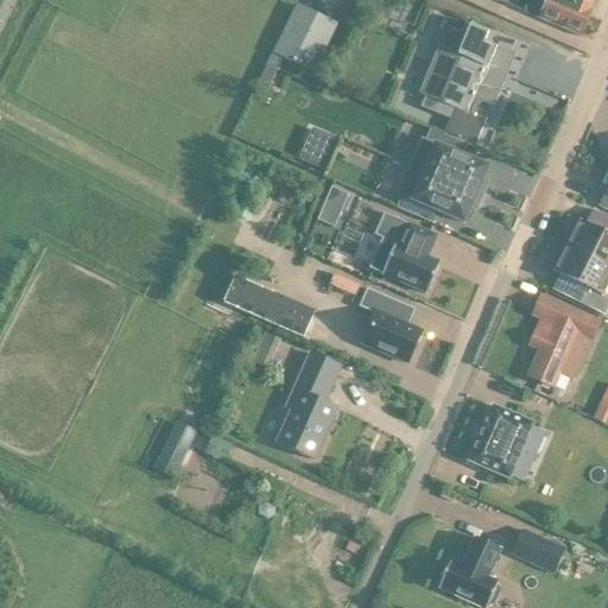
[(359,0),(356,5),(372,12),(378,0),(359,0)]
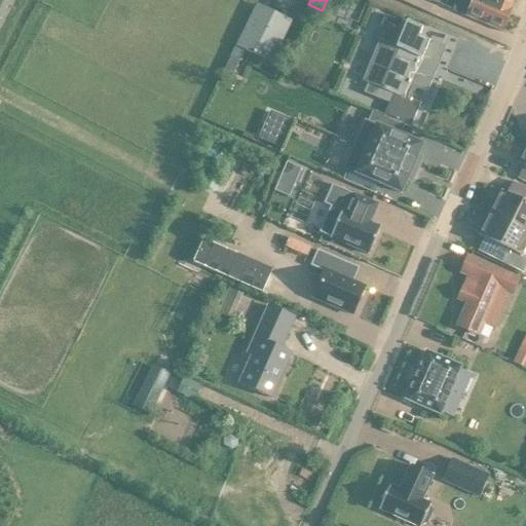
[(456,0),(453,11),(466,16),(500,31),(514,0),(456,0)]
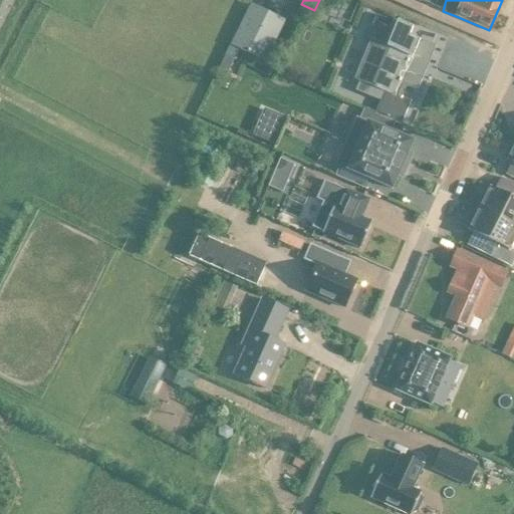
[(230,43),(264,60),(284,20),(250,3),(230,43)]
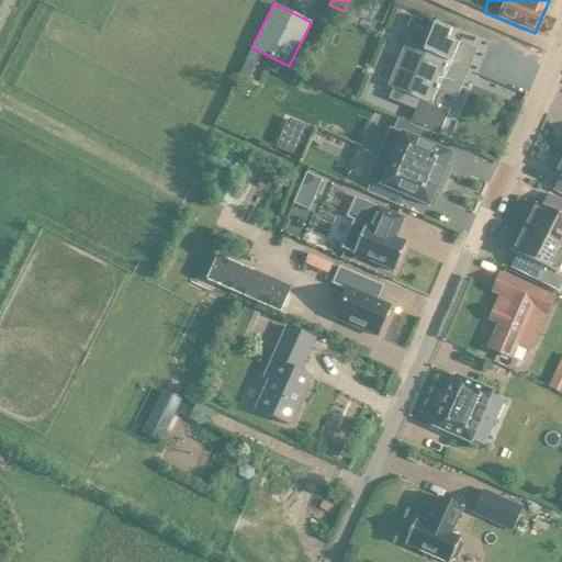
[(393,89),(389,99),(415,111),(409,124),(438,136),(449,111),(436,105),(441,92),(450,97),(449,99),(451,99),(472,49),(471,48),(470,49),(447,40),(450,31),(434,24),(423,51),(408,45),(390,88),(393,89)]
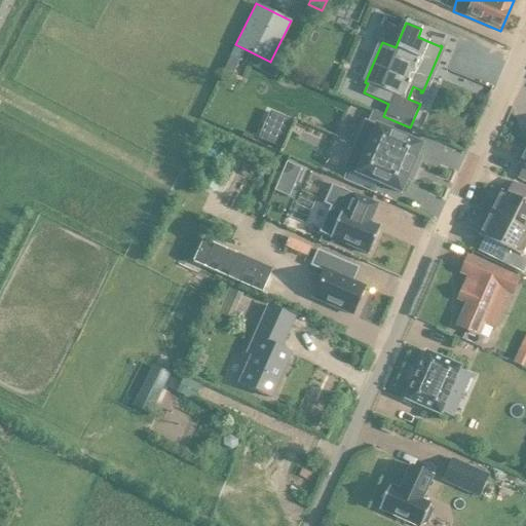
[(365,121),(354,145),(384,158),(414,171),(419,159),(416,157),(421,145),(399,136),(403,125),(408,127),(408,128),(409,129),(409,127),(387,118),(383,116),(378,126),(365,121)]
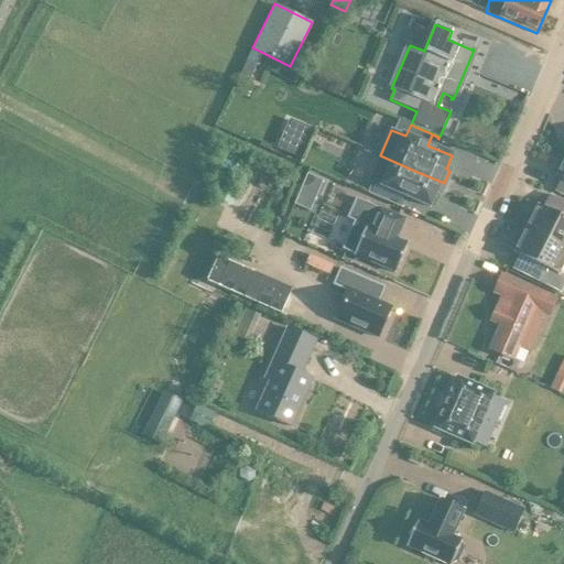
[(561,177),(554,191),(563,195),(563,152),(557,163),(561,164),(555,175),(561,177)]
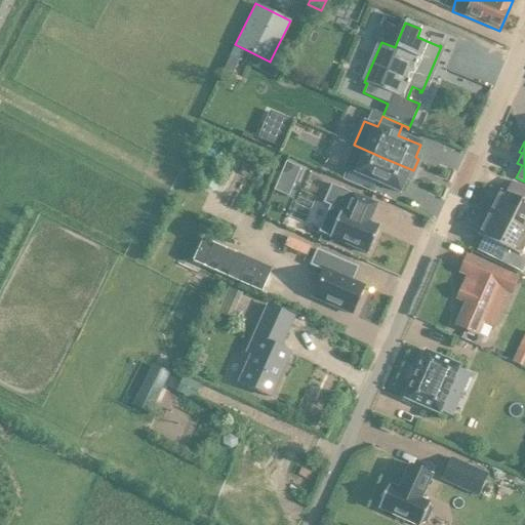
[(347,170),(342,180),(372,194),(377,183),(400,193),(405,180),(409,182),(413,170),(384,158),(354,145),(344,168),(347,170)]
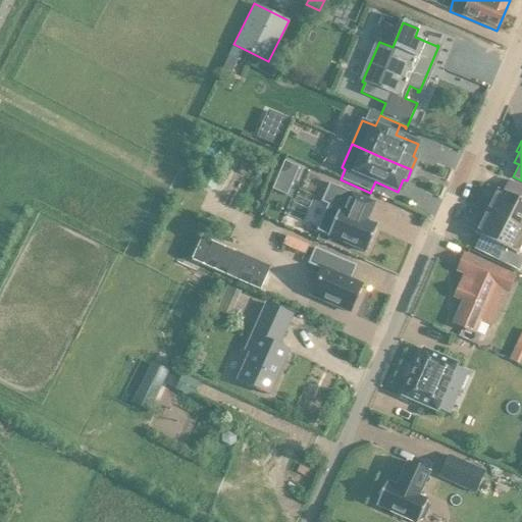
[(284,161),(279,173),(293,178),(299,166),(284,161)]
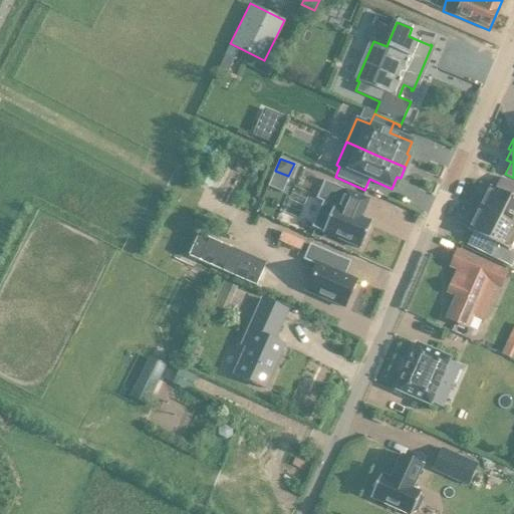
[(210,187),(214,176),(200,170),(196,181),(210,187)]
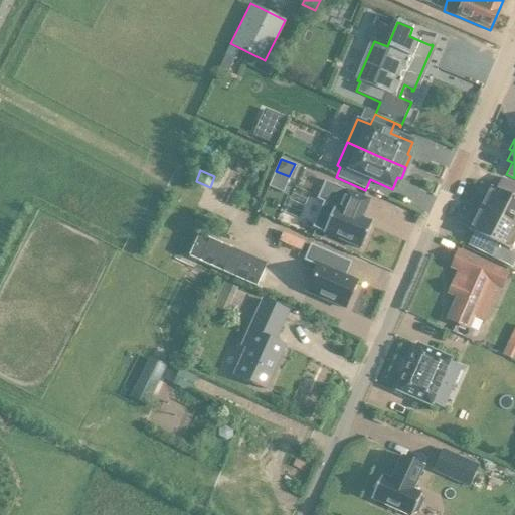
[(495,190),(490,188),(485,197),(482,196),(478,205),(480,206),(479,209),(480,209),(514,226),(514,185),(501,178),(495,190)]
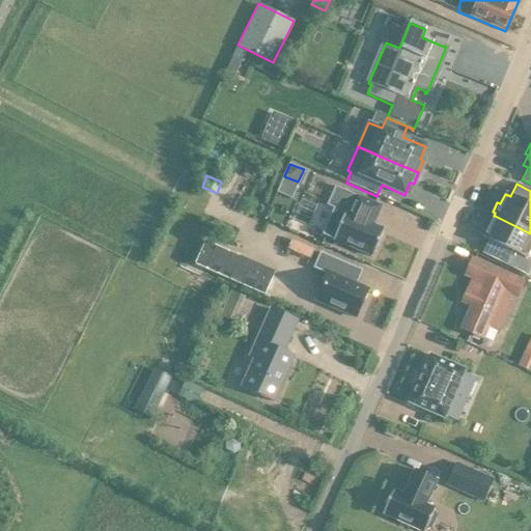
[(333,207),(322,235),(372,257),(384,229),(368,223),(375,205),(381,207),(381,206),(335,187),(327,204),(333,207)]
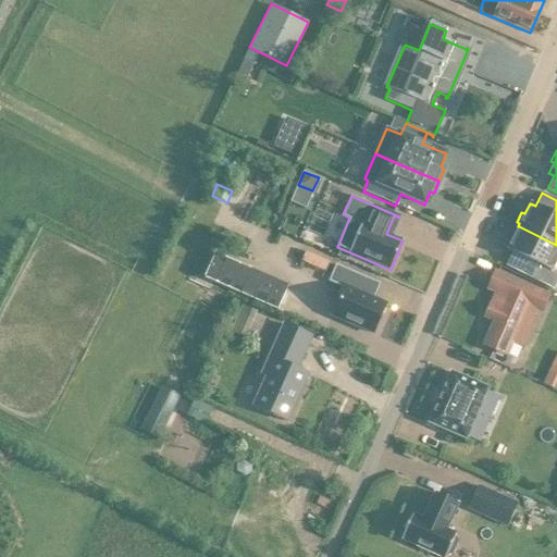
[(556,258),(556,245),(519,226),(518,226),(517,229),(514,227),(509,237),(511,238),(507,249),(511,251),(505,264),(553,288),(556,280),(556,272),(552,270),(556,258)]
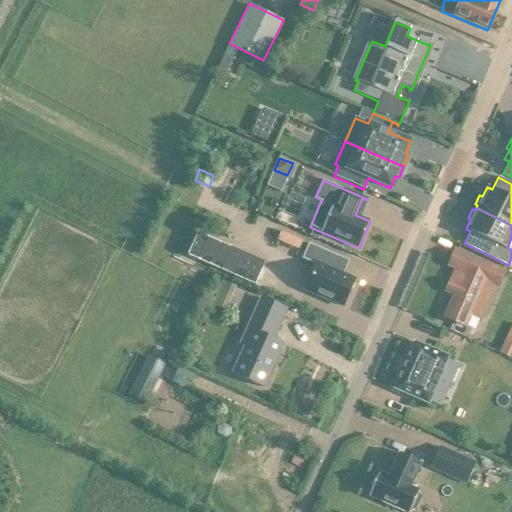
[(197,232),(187,254),(254,285),(264,263),(197,232)]
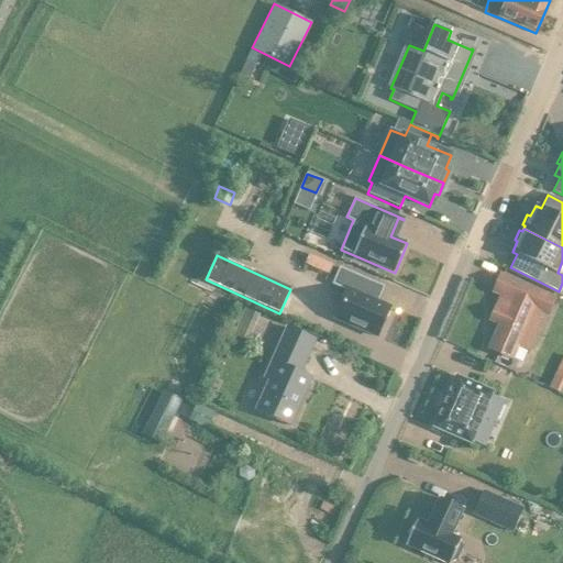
[(330,273),(333,263),(310,256),(308,266),(330,273)]
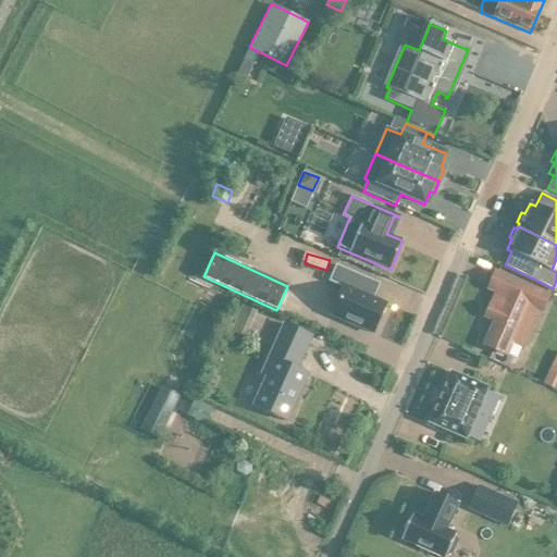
[(371,332),(383,304),(374,299),(381,284),(341,267),(334,282),(342,286),(330,314),(371,332)]
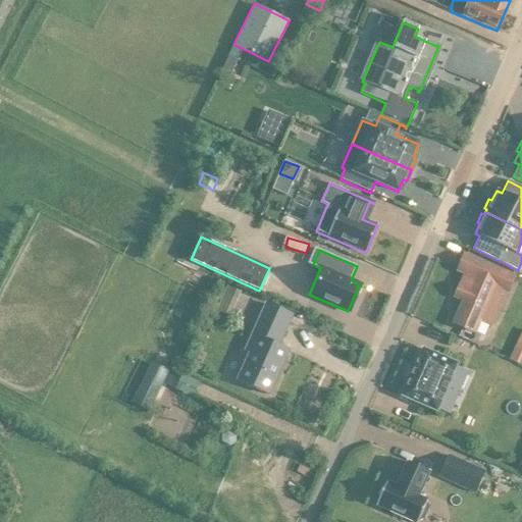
[(464,254),(456,271),(463,274),(453,297),(461,301),(452,323),(473,332),(478,320),(489,325),(505,292),(506,292),(513,275),(464,254)]
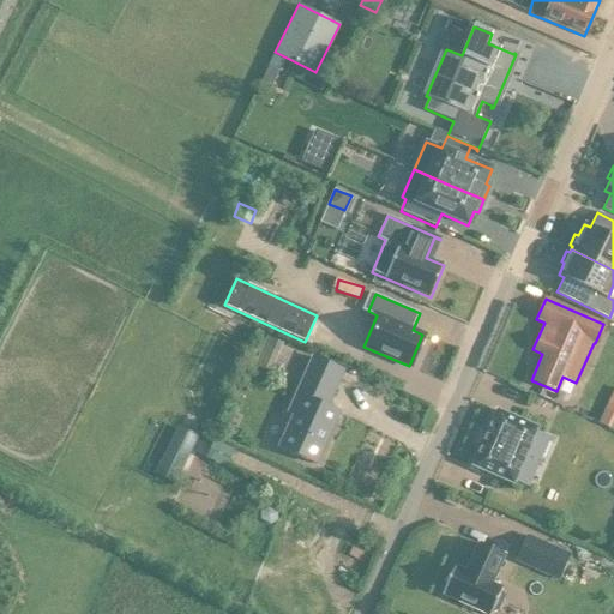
[(290,416),(277,449),(317,467),(341,413),(329,407),(345,371),(312,355),(286,414),(290,416)]
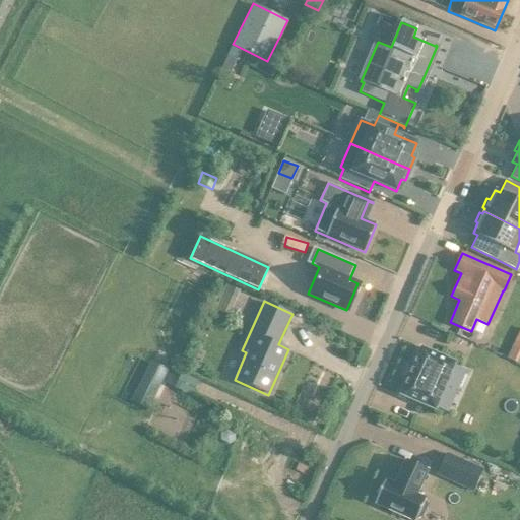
[(519,333),(509,358),(517,362),(519,354),(519,333)]
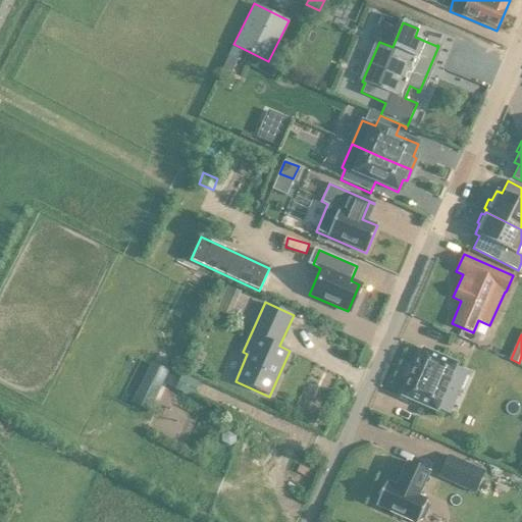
[(457,364),(423,350),(404,398),(435,412),(457,364)]
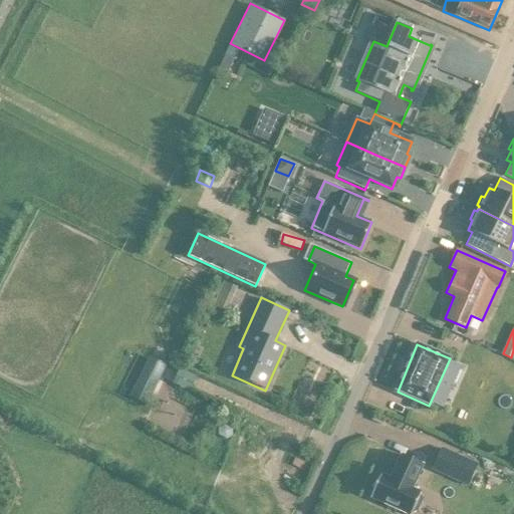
[(150,355),(131,395),(149,404),(168,364),(150,355)]
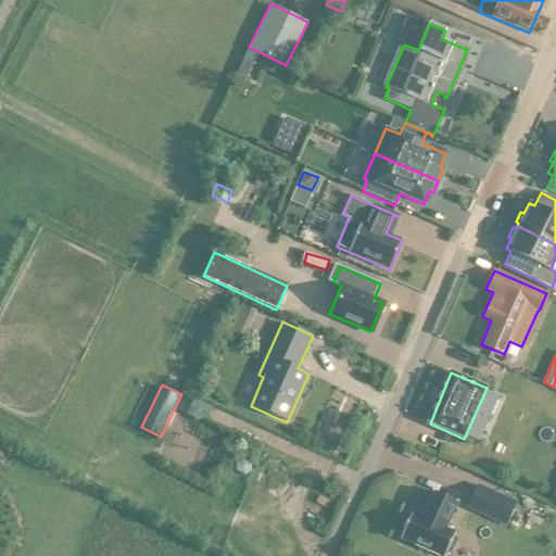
[(193,401),(187,414),(203,421),(210,407),(193,401)]
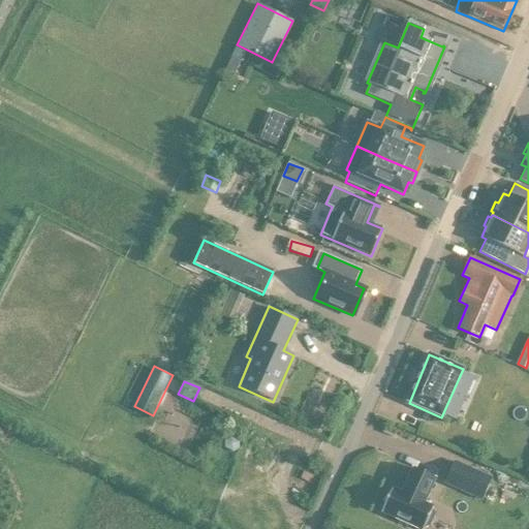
[(229,437),(224,441),(224,447),(232,452),(239,448),(238,442),(229,437)]
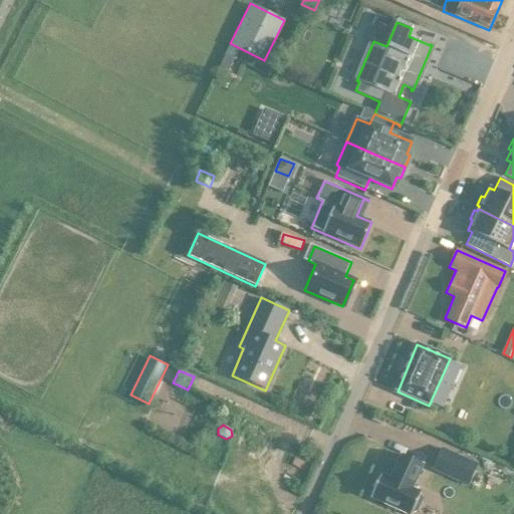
[(441,449),(432,469),(468,486),(477,466),(441,449)]
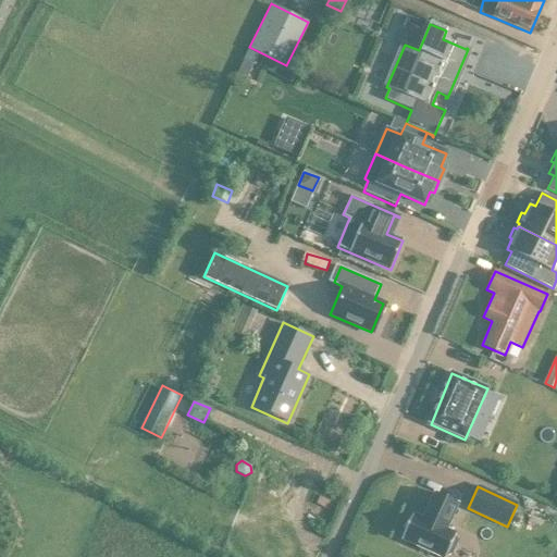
[(445,556),(446,555),(447,556),(452,555),(457,543),(456,539),(454,537),(456,533),(455,533),(446,529),(458,504),(434,493),(422,519),(413,515),(412,514),(400,540),(401,540),(440,556),(445,556)]
